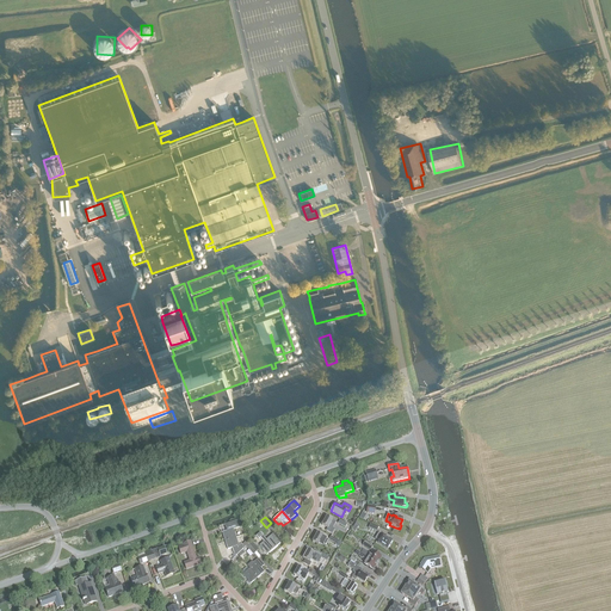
[(335,522),(326,517),(321,525),(327,529),(325,531),(331,535),(334,530),(332,529),(335,522)]
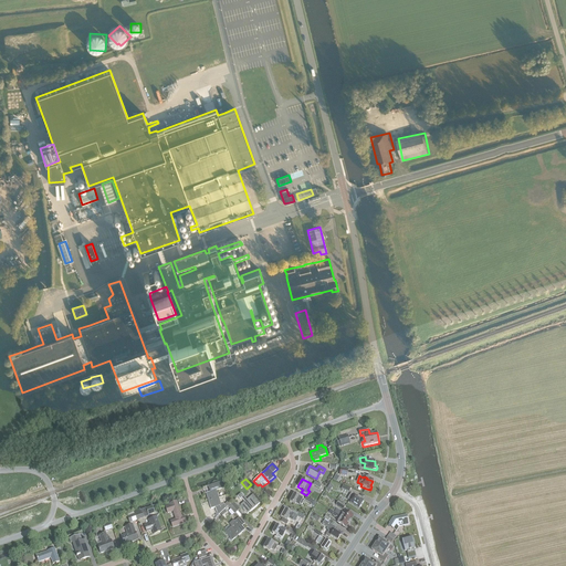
[(208,501),(218,498),(216,491),(223,488),(221,482),(208,486),(210,492),(206,493),(208,501)]
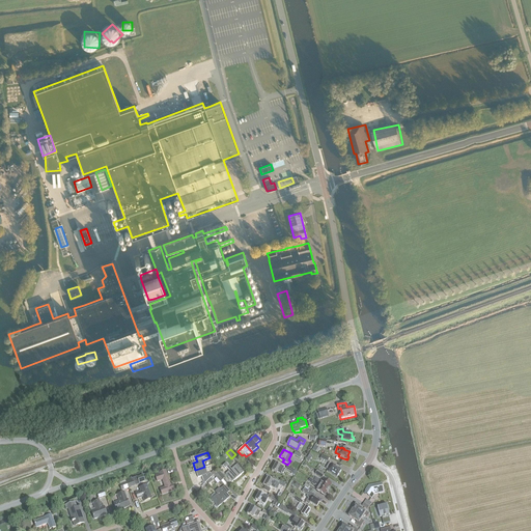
[(333,466),(329,463),(326,469),(329,471),(328,472),(336,477),(341,470),(336,467),(333,465),(333,466)]
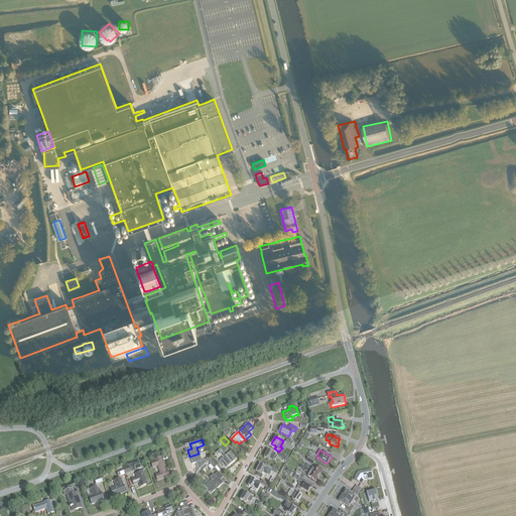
[(225,457),(220,450),(216,453),(219,456),(220,455),(223,458),(219,461),(225,469),(237,459),(230,452),(225,457)]
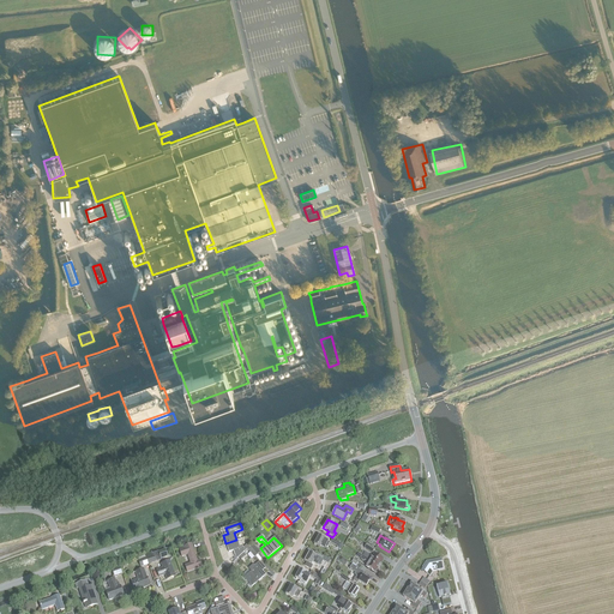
[(327,541),(318,536),(313,545),(319,547),(320,546),(324,548),(327,541)]
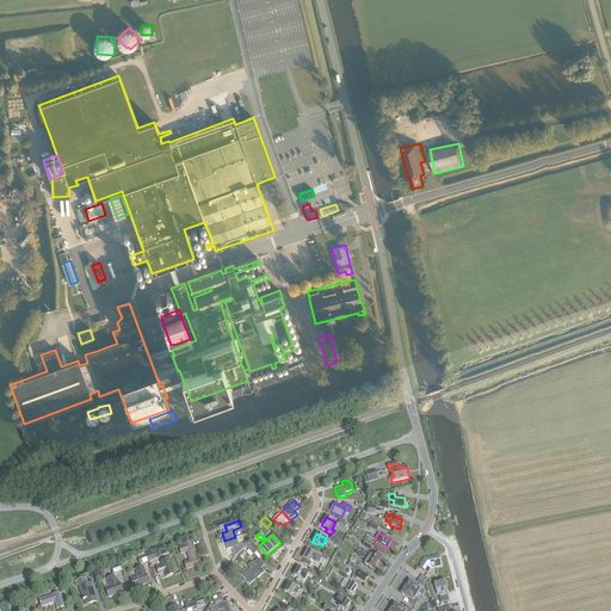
[(339,548),(341,543),(338,541),(331,536),(328,539),(335,544),(335,545),(339,548)]
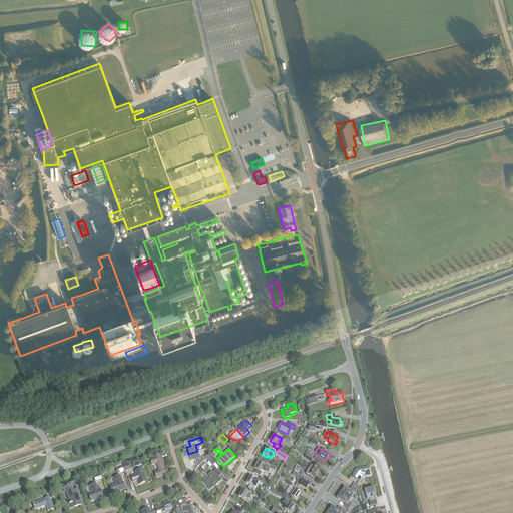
[(197,451),(188,454),(190,461),(194,460),(196,466),(197,467),(198,466),(202,463),(201,461),(203,460),(203,457),(200,458),(197,451)]
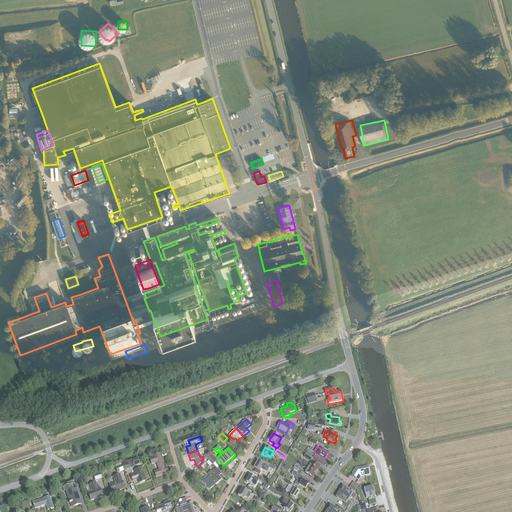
[(164,468),(159,453),(152,456),(149,457),(151,464),(156,463),(158,470),(154,471),(156,477),(168,473),(166,467),(164,468)]
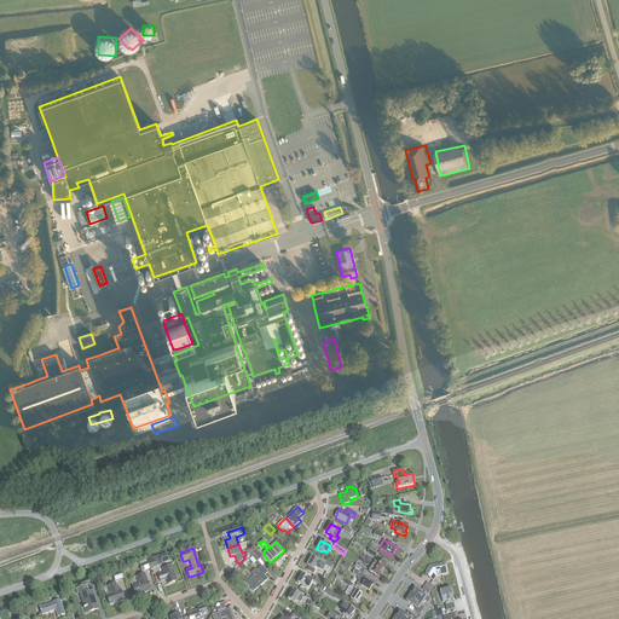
[(379,553),(370,548),(366,553),(375,557),(379,553)]
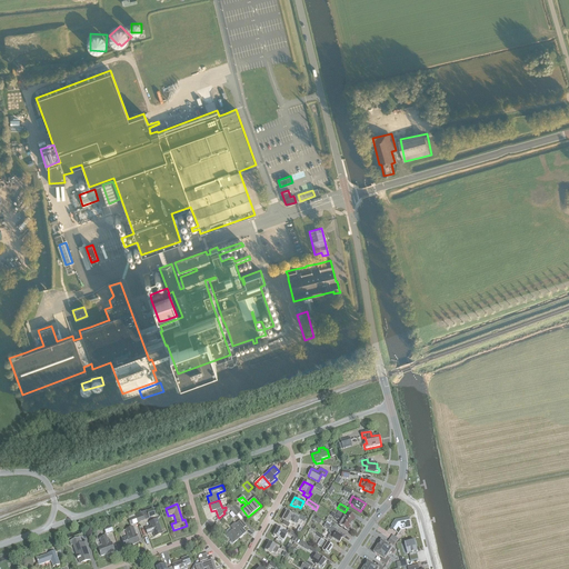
[(280,523),(280,525),(287,528),(288,525),(288,523),(289,521),(293,523),(297,518),(299,519),(300,516),(295,512),(292,516),(286,512),(283,517),(282,517),(281,519),(281,520),(283,521),(281,525),(280,523)]
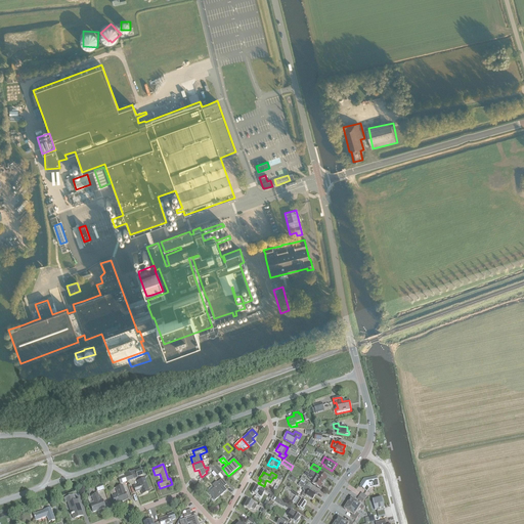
[(309,475),(323,483),(326,478),(319,473),(317,476),(315,475),(314,474),(313,473),(311,472),(309,475)]
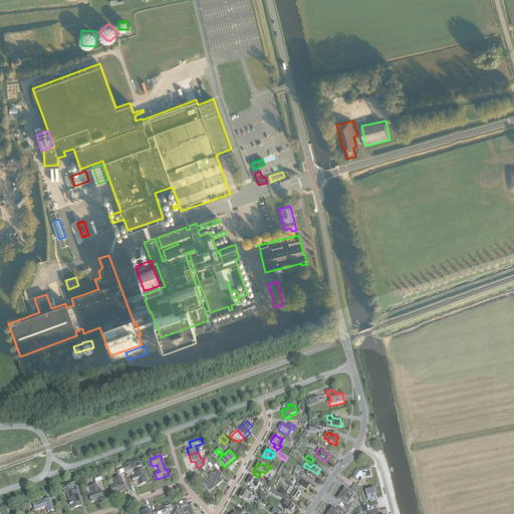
[(121,467),(123,473),(131,470),(129,464),(121,467)]
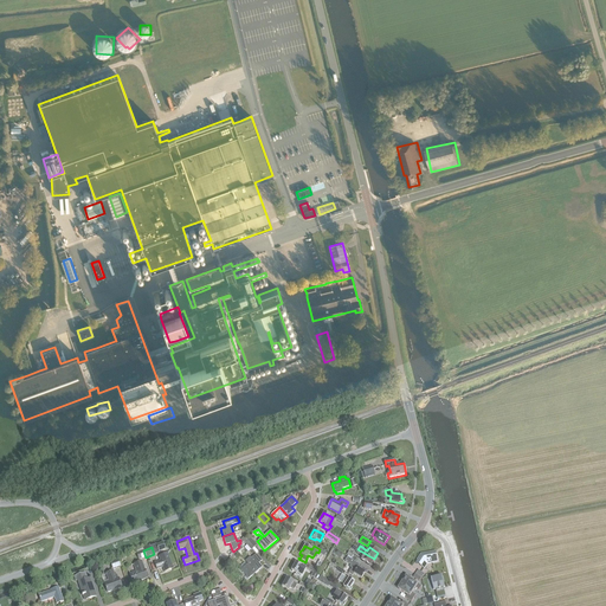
[(374,559),(358,549),(355,552),(359,554),(360,554),(361,554),(361,555),(362,556),(361,559),(369,565),(374,559)]
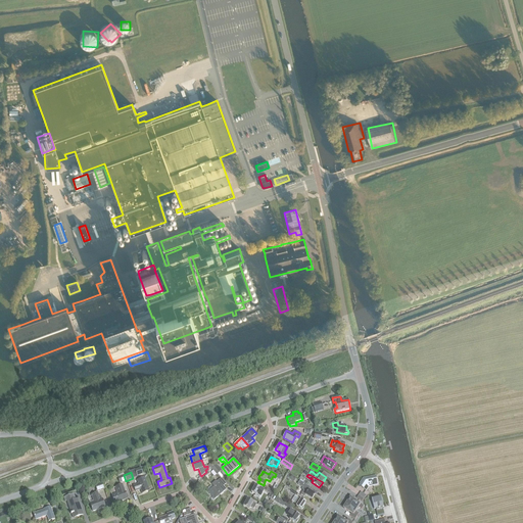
[(120,483),(126,481),(124,475),(117,477),(120,483)]
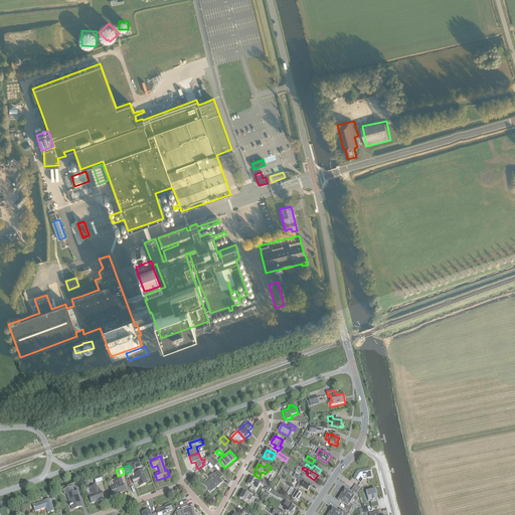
[(358,472),(353,479),(354,478),(360,482),(359,483),(360,483),(363,479),(372,477),(371,477),(369,470),(370,470),(370,469),(358,472)]
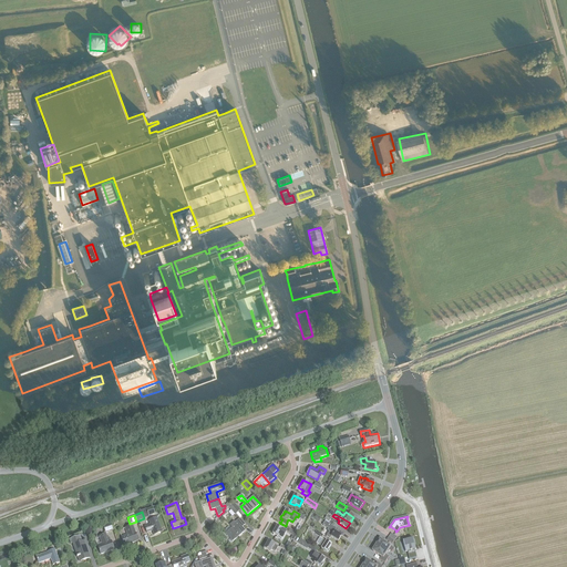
[(160,525),(156,518),(148,521),(150,525),(144,527),(146,533),(152,532),(154,536),(158,534),(157,534),(161,533),(158,526),(160,525)]
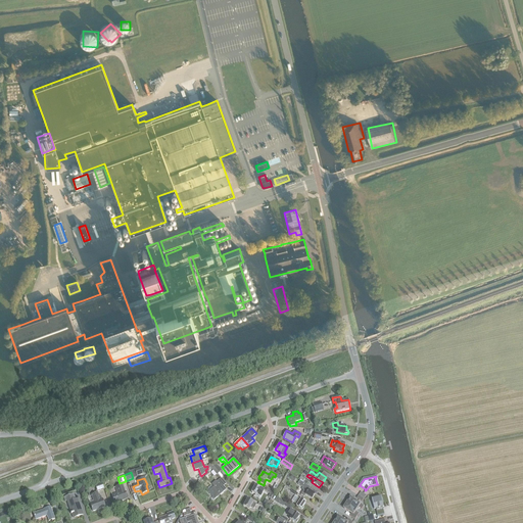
[(227,485),(221,478),(217,482),(216,481),(211,484),(214,487),(220,494),(226,489),(224,487),(227,485)]
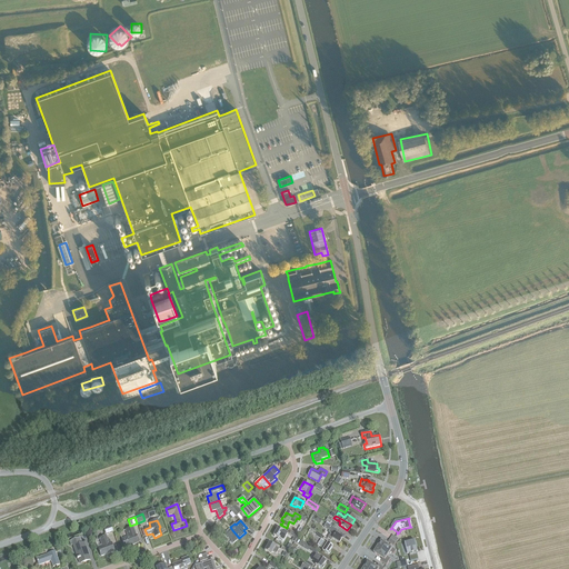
[(326,523),(323,527),(329,530),(328,532),(330,533),(327,538),(331,541),(332,539),(339,543),(342,538),(336,533),(337,530),(329,526),(326,523)]
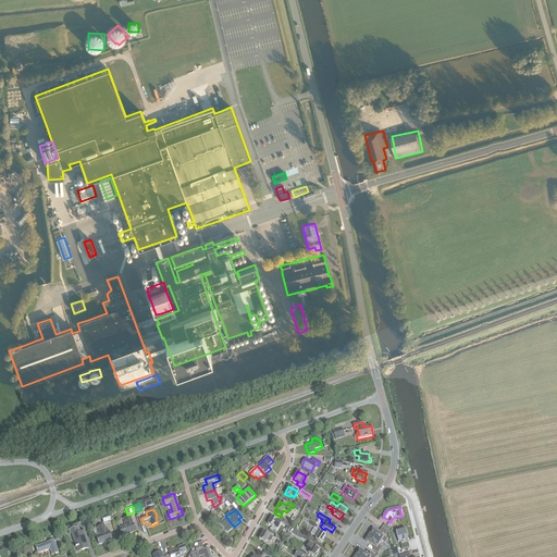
[(111,521),(109,514),(100,517),(103,524),(111,521)]
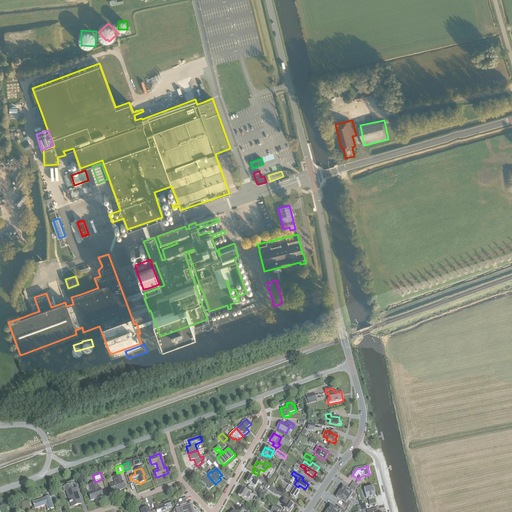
[(121,480),(119,475),(113,477),(115,482),(116,482),(116,483),(109,485),(112,493),(124,489),(122,481),(121,481),(121,480)]
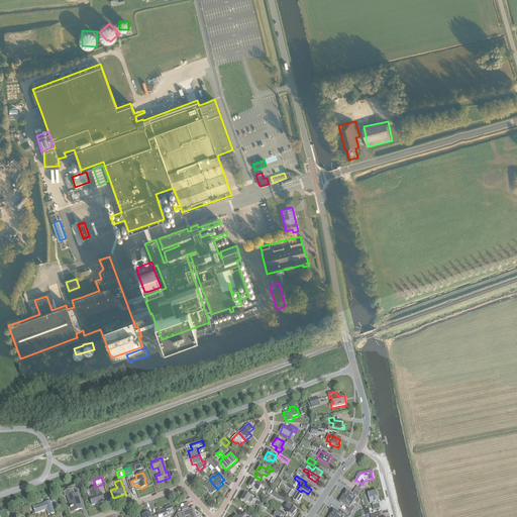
[(256,483),(251,480),(248,487),(252,490),(255,492),(260,485),(256,483)]
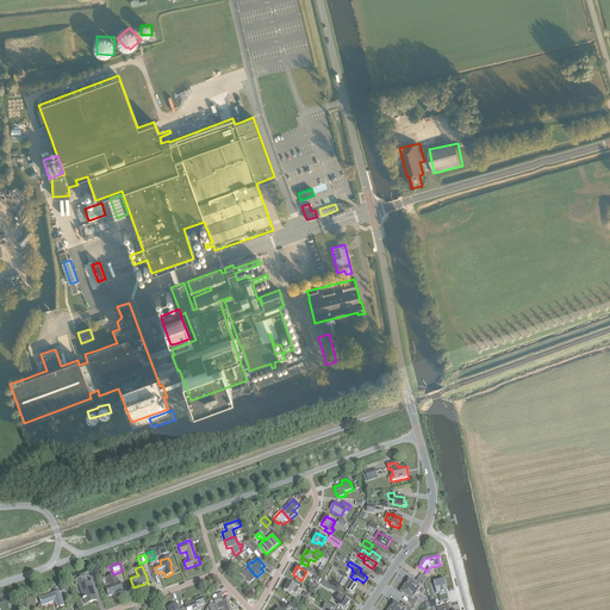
[(256,577),(249,568),(242,574),(250,583),(256,577)]
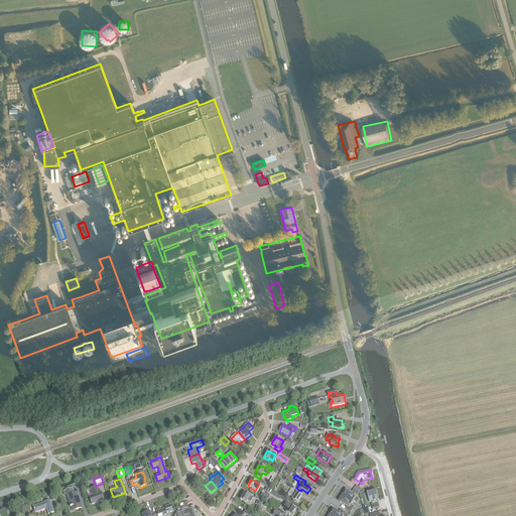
[(98,490),(97,486),(90,489),(92,496),(89,497),(92,505),(104,500),(101,493),(100,490),(98,490)]
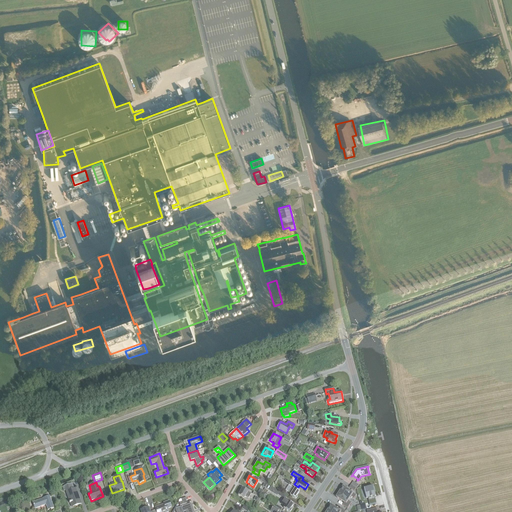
[(73,490),(71,484),(62,487),(63,491),(67,489),(70,499),(68,499),(69,502),(69,503),(69,504),(71,503),(73,507),(81,504),(76,489),(73,490)]
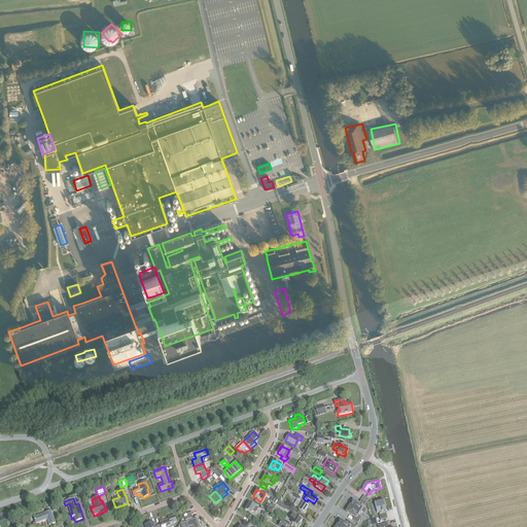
[(300,501),(296,499),(293,504),(296,506),(300,508),(299,510),(303,513),(304,513),(305,514),(306,511),(305,511),(308,506),(303,503),(300,501)]
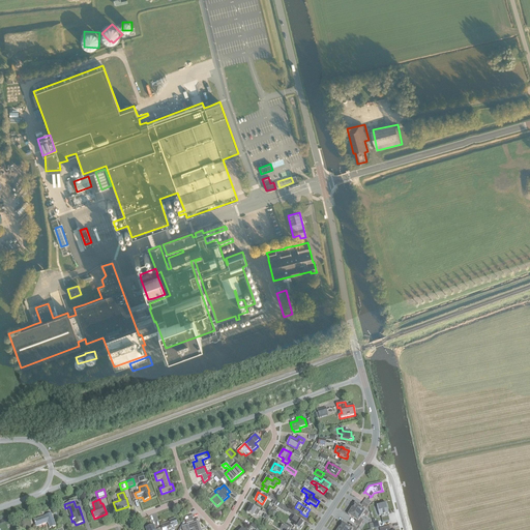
[(355,504),(352,509),(361,517),(363,514),(366,517),(369,513),(355,504)]
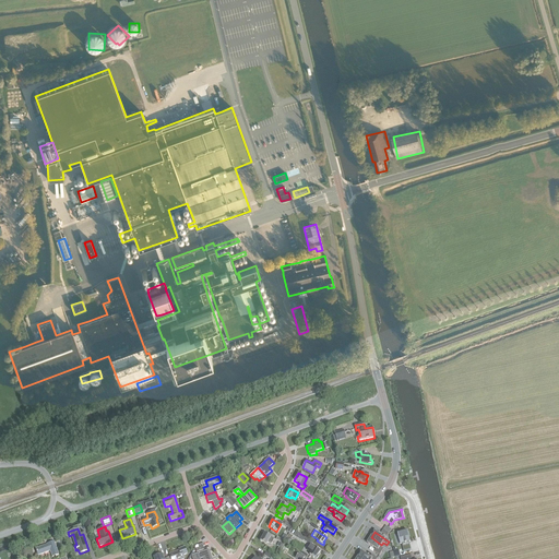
[(407,532),(397,535),(400,543),(403,542),(403,544),(402,545),(403,551),(411,550),(409,543),(408,543),(407,540),(409,539),(407,532)]
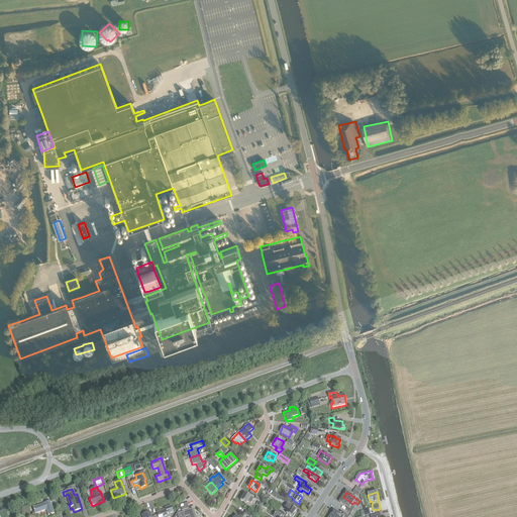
[(252,499),(244,494),(239,501),(245,504),(247,502),(250,503),(252,499)]
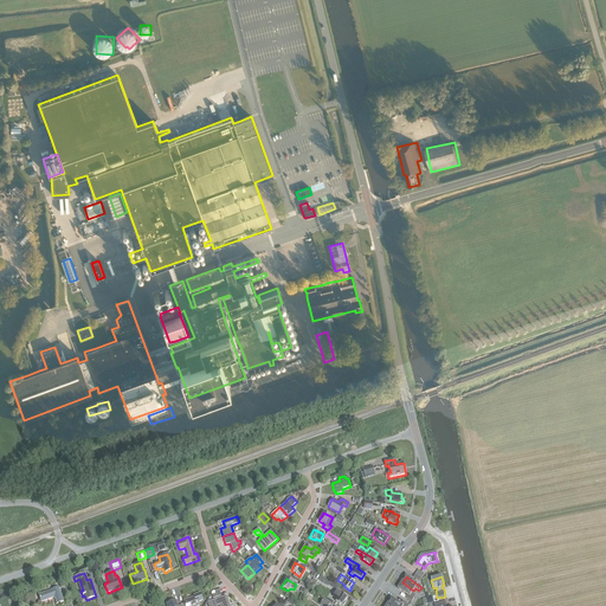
[(413,591),(403,582),(398,590),(407,595),(405,598),(411,601),(416,595),(412,593),(413,591)]
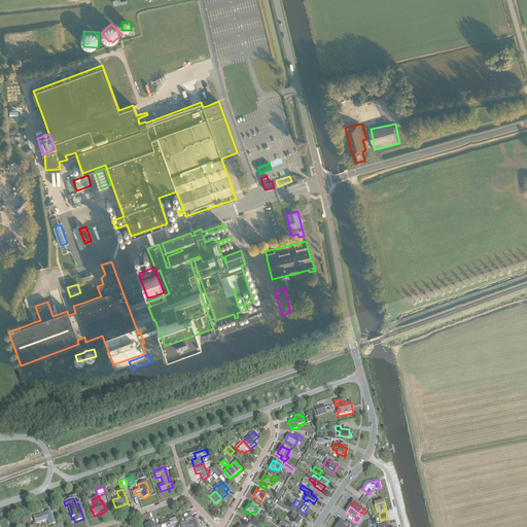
[(55,523),(50,511),(44,514),(33,518),(35,524),(47,520),(49,525),(55,523)]
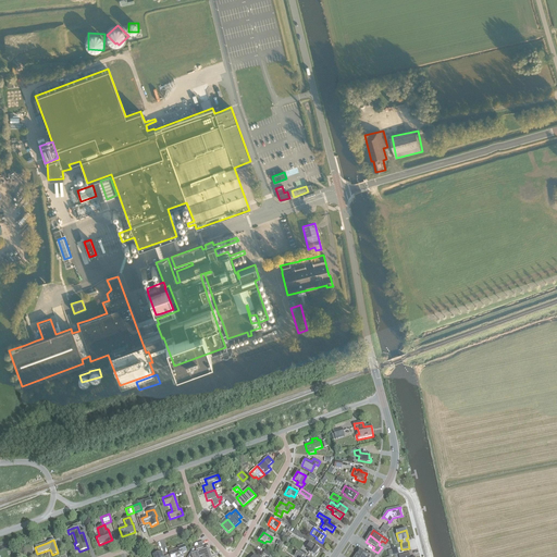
[(310,543),(306,548),(309,551),(308,553),(313,556),(314,556),(317,554),(316,554),(319,549),(313,545),(310,543)]
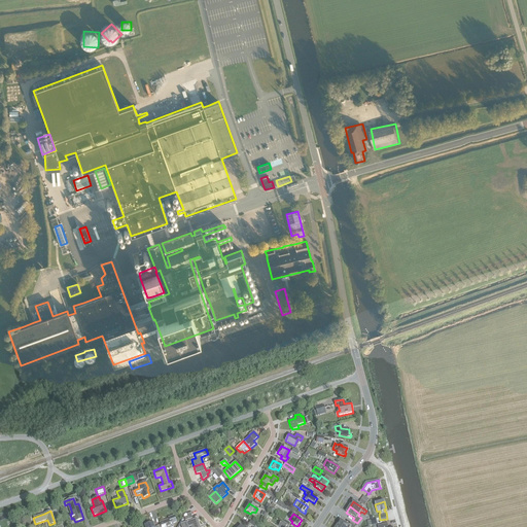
[(161,525),(157,526),(173,526),(172,524),(176,522),(174,516),(168,518),(169,520),(160,523),(161,525)]
